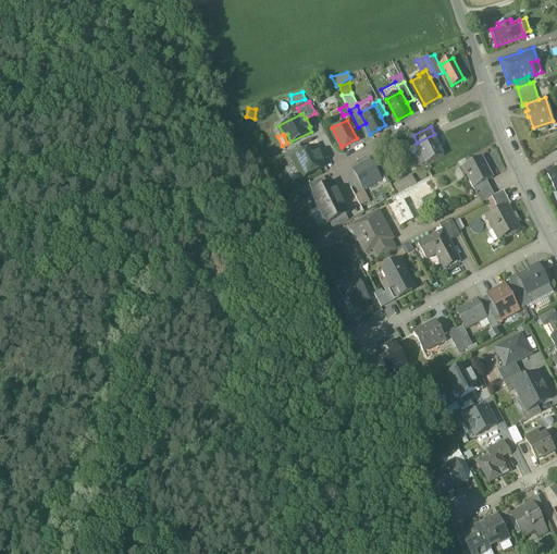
[(425,161),(426,162),(444,154),(434,134),(417,143),(420,149),(425,161)]
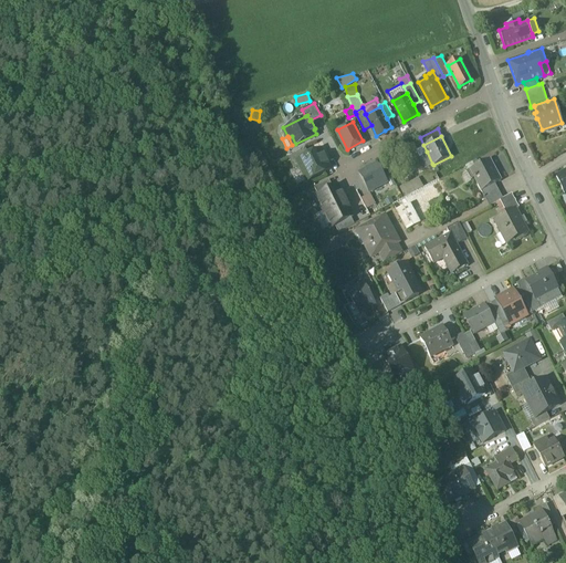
[(289,155),(294,166),(300,164),(297,159),(310,153),(306,145),(289,155)]
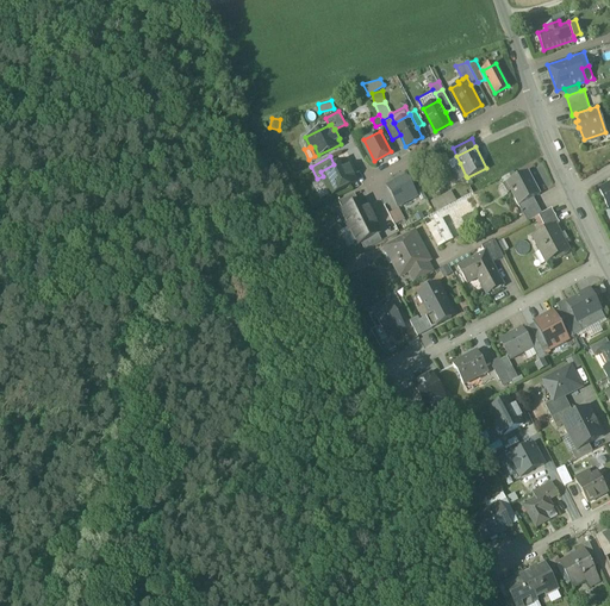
[(460,163),(456,156),(447,160),(452,168),(460,163)]
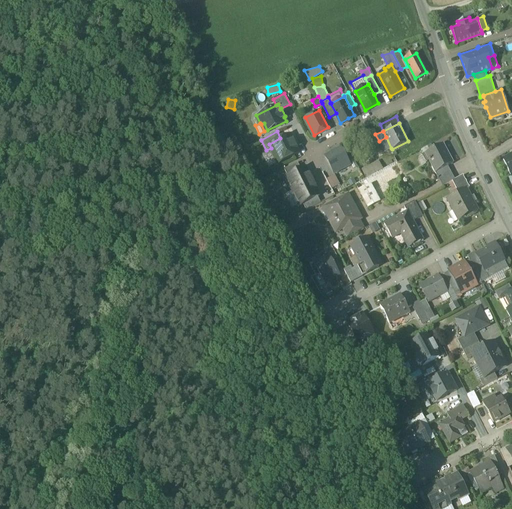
[(271,148),(275,156),(283,158),(299,150),(290,133),(280,138),(269,144),(271,148)]
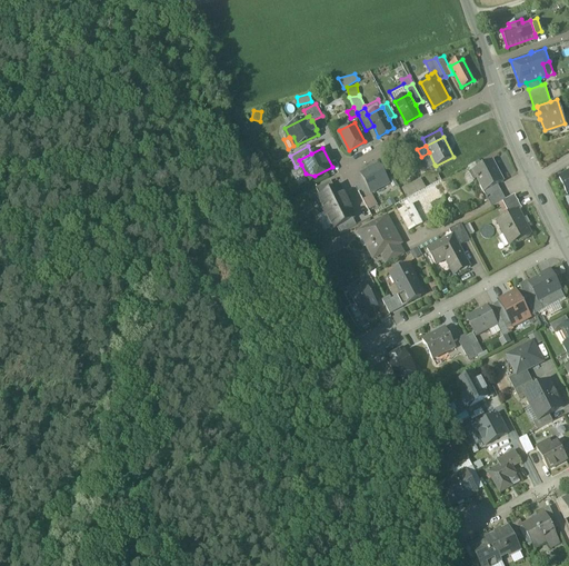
[(419,158),(425,169),(435,165),(429,152),(421,157),(419,158)]
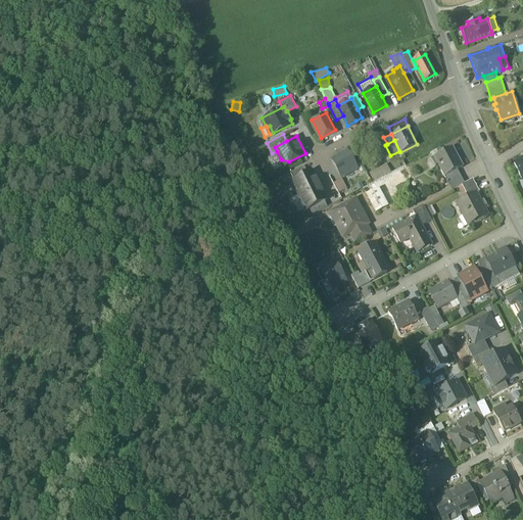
[(444,174),(446,176),(459,170),(458,168),(463,164),(459,155),(458,156),(455,150),(456,150),(453,144),(434,153),(438,161),(444,174)]
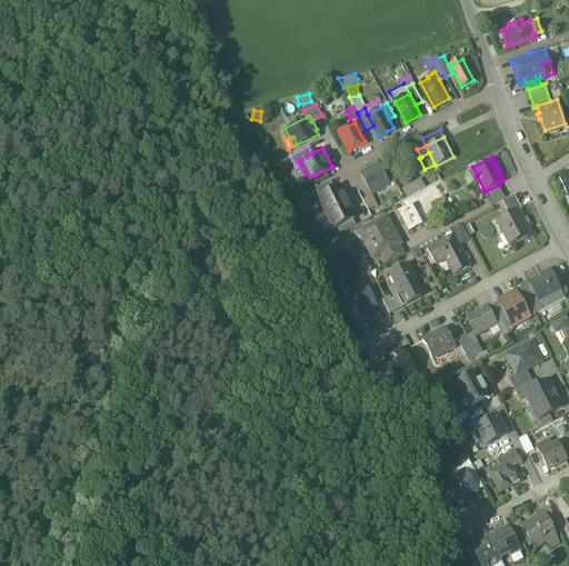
[(361,171),(370,189),(388,180),(379,162),(361,171)]
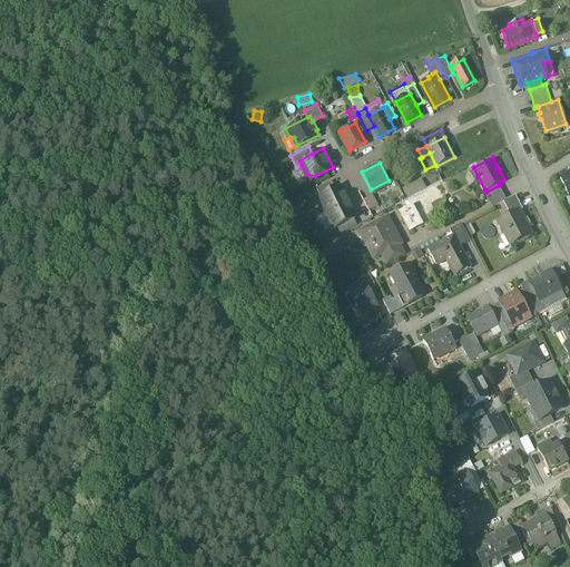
[(302,165),(296,167),(292,169),(300,185),(308,179),(306,174),(302,165)]
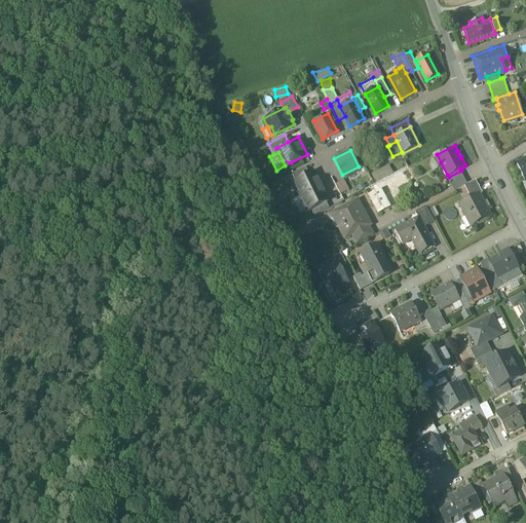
[(441,162),(437,154),(434,156),(435,157),(429,159),(433,166),(441,162)]
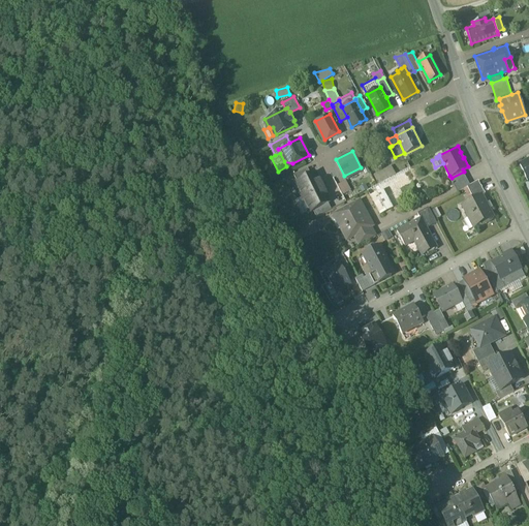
[(520,162),(528,180),(528,157),(527,158),(528,159),(520,162)]
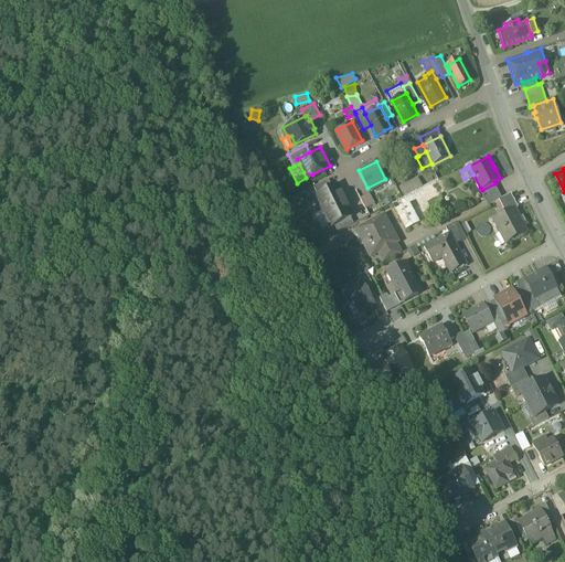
[(398,184),(404,194),(423,184),(417,173),(398,184)]
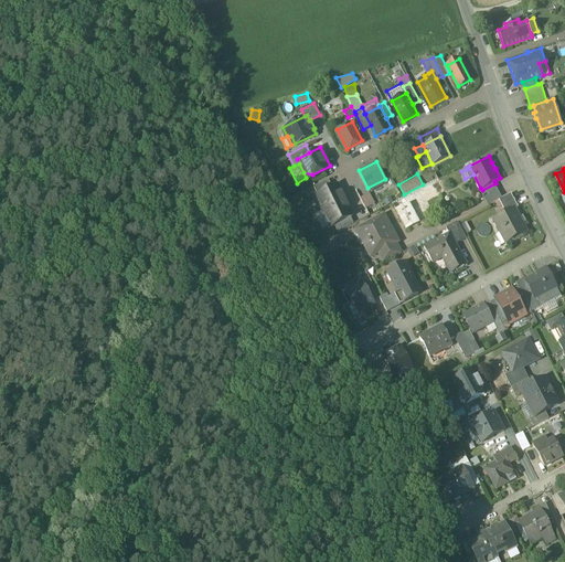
[(438,176),(433,179),(439,191),(445,189),(438,176)]
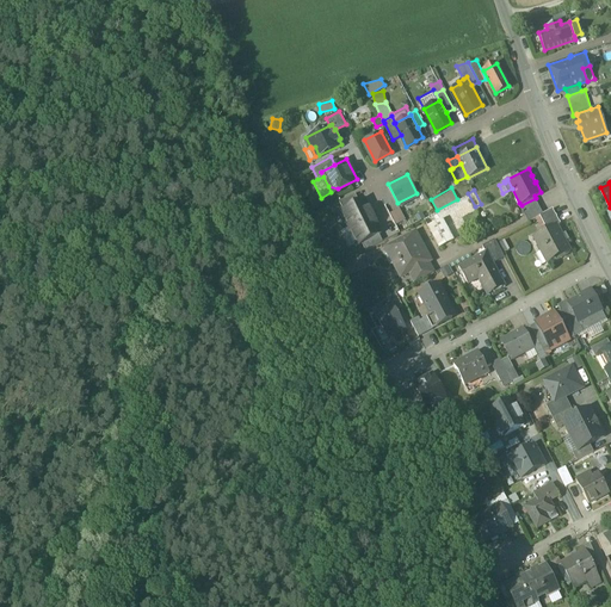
[(339,199),(344,208),(359,200),(355,191),(339,199)]
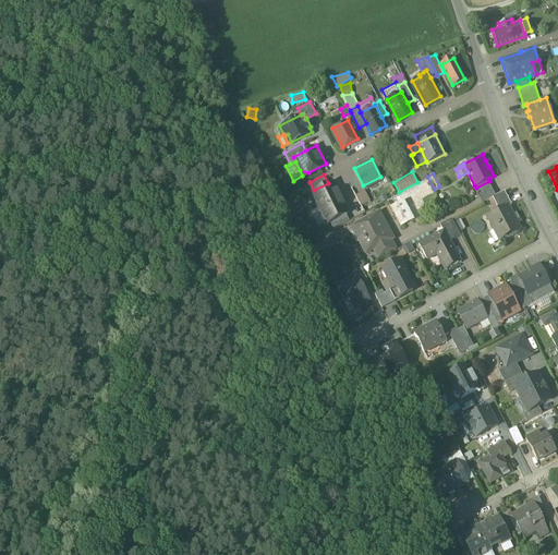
[(387,198),(401,224),(426,210),(420,197),(434,189),(427,177),(417,182),(399,192),(397,193),(391,196),(388,197),(387,198)]
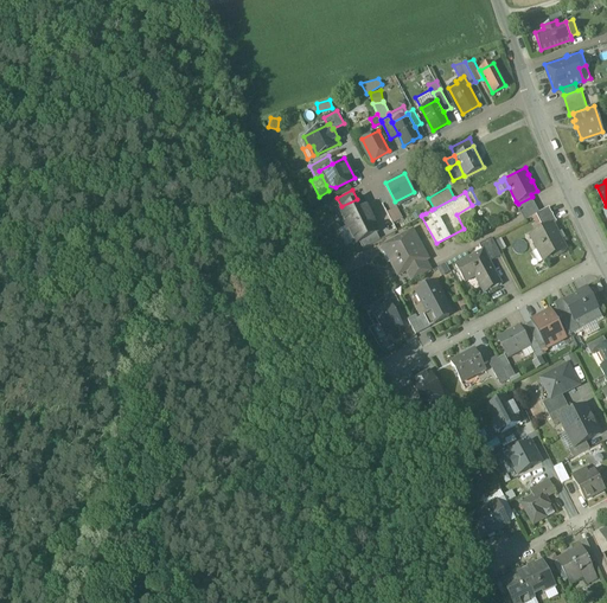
[(339,207),(346,223),(371,211),(366,203),(365,204),(362,197),(357,199),(342,206),(339,207)]
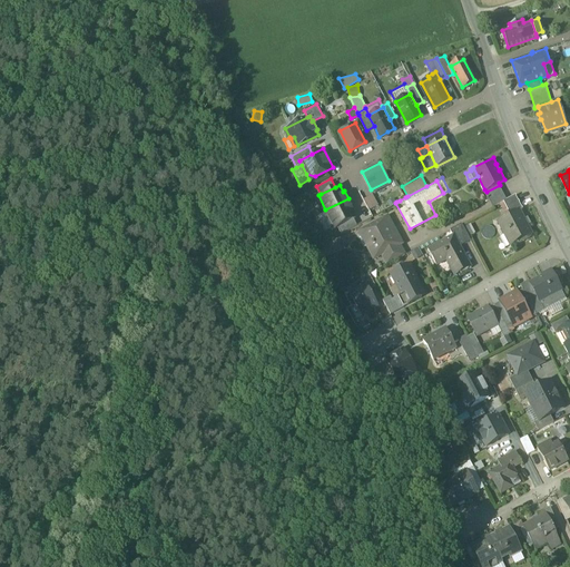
[(487,192),(490,198),(503,192),(500,185),(487,192)]
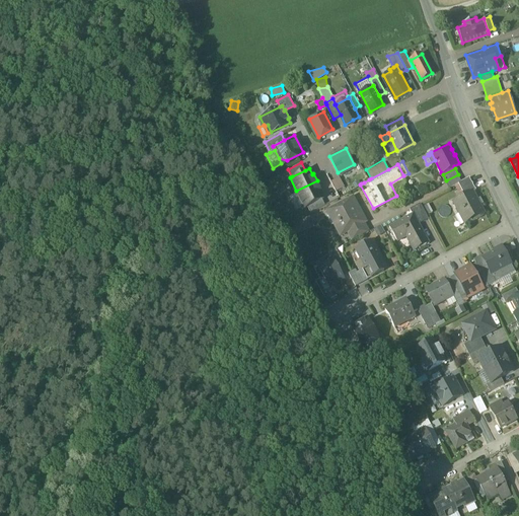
[(458,174),(446,180),(448,187),(458,181),(461,179),(458,174)]
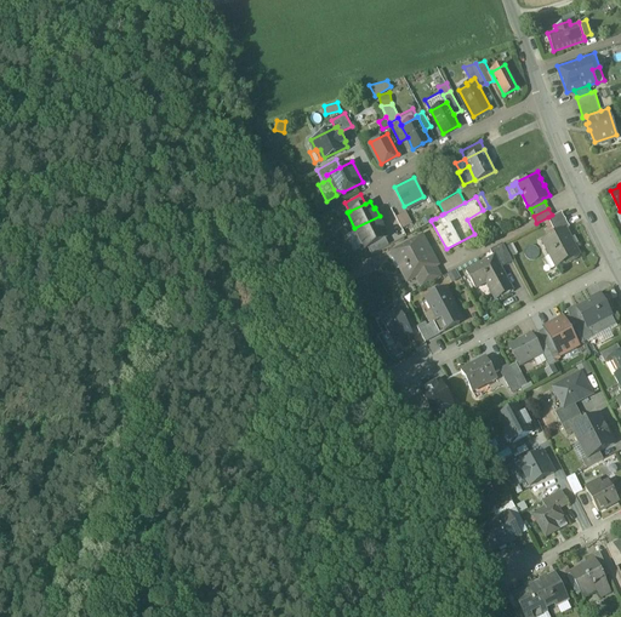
[(396,215),(403,226),(411,221),(405,210),(396,215)]
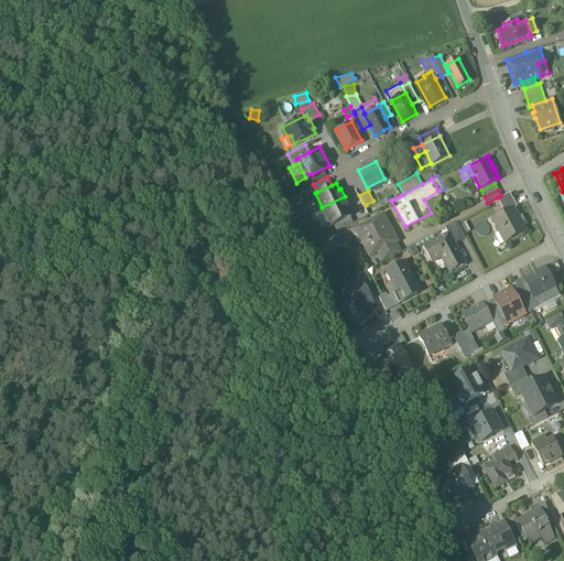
[(498,197),(505,209),(513,205),(517,204),(510,191),(503,194),(501,195),(498,197)]
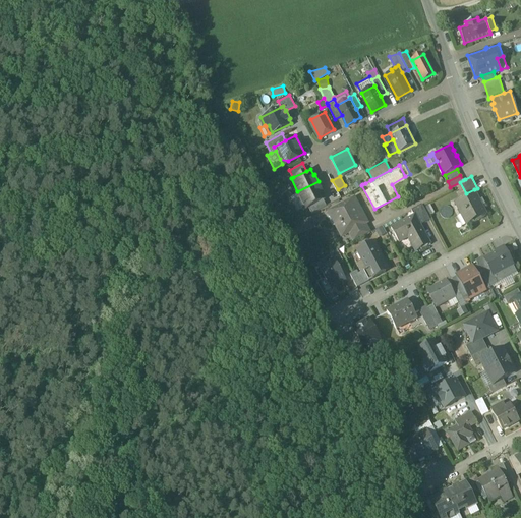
[(361,185),(362,184),(360,179),(353,182),(356,187),(361,185)]
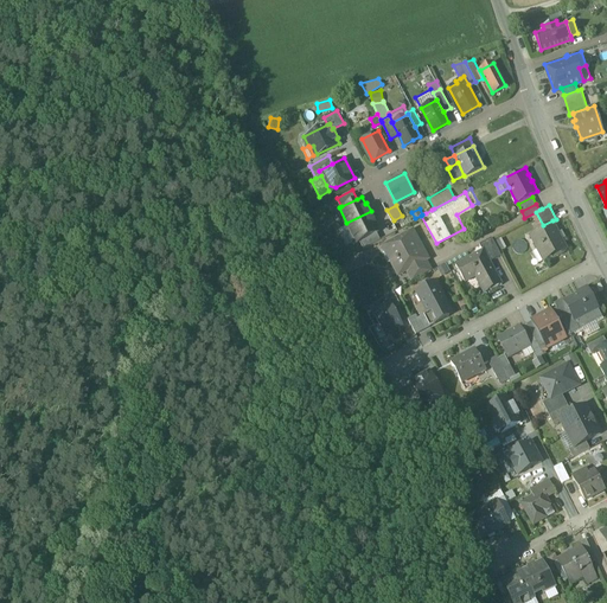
[(376,219),(371,211),(346,223),(356,241),(359,239),(376,230),(378,230),(374,220),(376,219)]
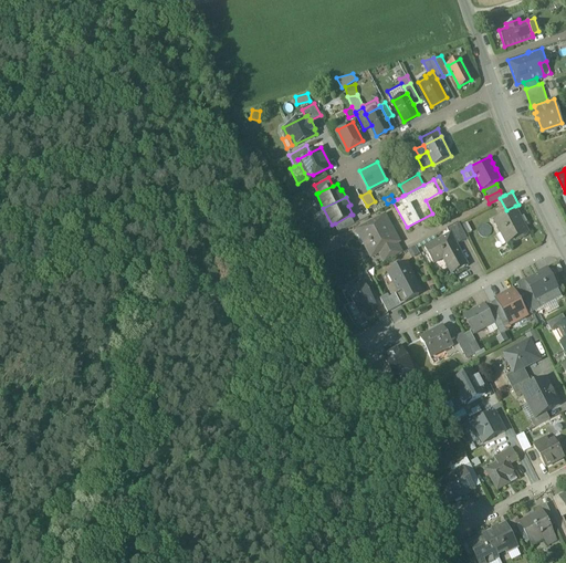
[(493,218),(506,242),(528,231),(515,206),(506,210),(493,218)]
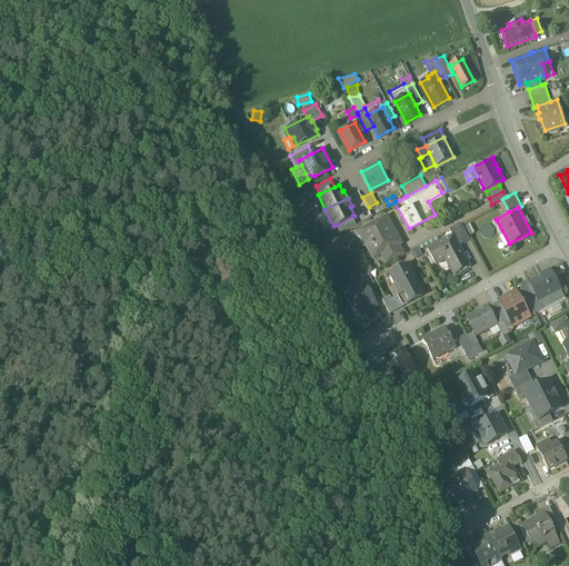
[(333,226),(325,209),(317,214),(326,230),(333,226)]
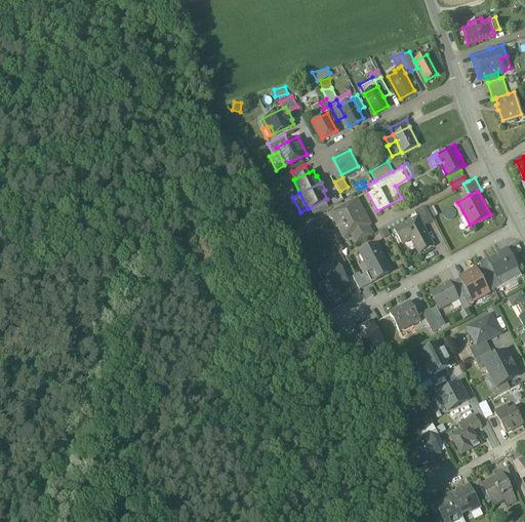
[(339,226),(345,236),(352,232),(367,224),(359,207),(361,206),(356,198),(335,209),(342,224),(339,226)]
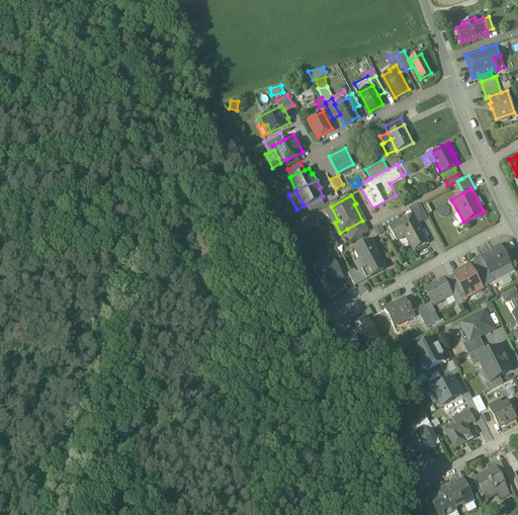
[(307,204),(310,210),(324,202),(321,196),(307,204)]
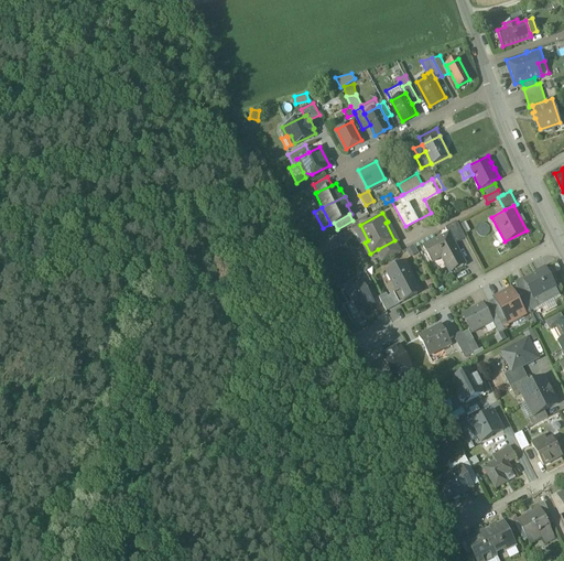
[(448,230),(454,240),(465,235),(456,219),(445,225),(447,230),(448,230)]
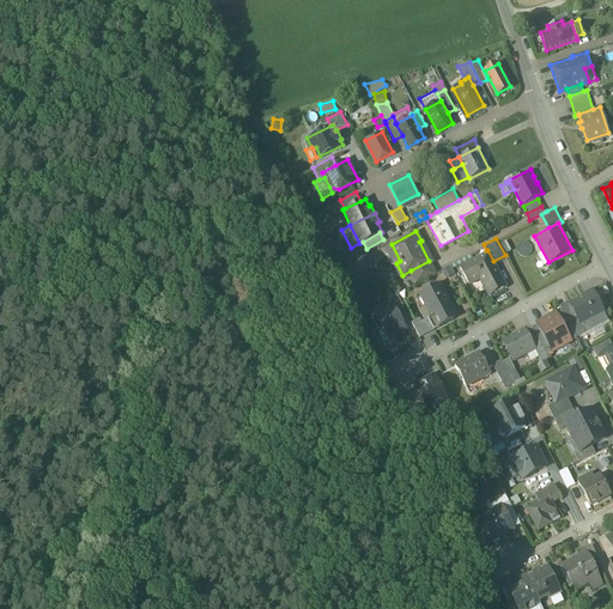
[(431,260),(422,241),(419,242),(429,261),(431,260)]
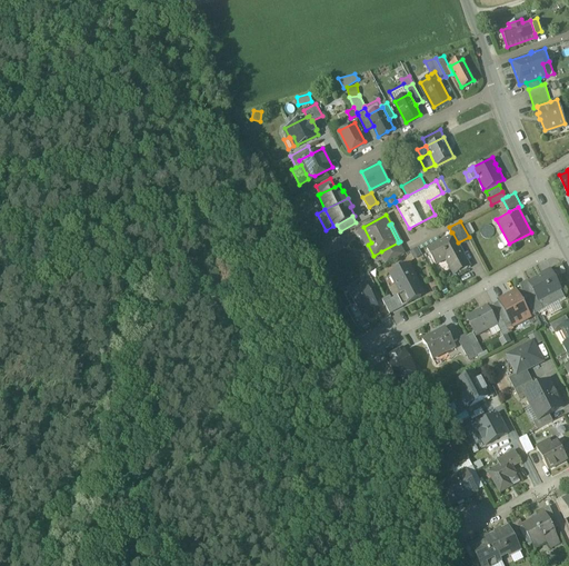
[(359,229),(368,245),(371,242),(363,227),(359,229)]
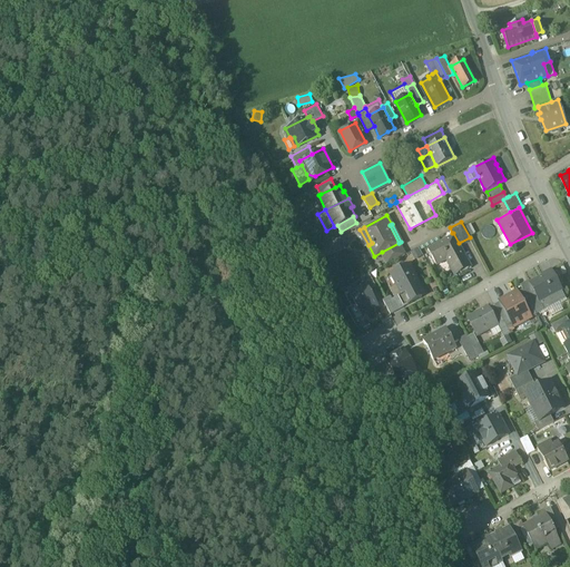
[(446,257),(454,272),(459,269),(461,271),(471,265),(459,243),(453,233),(452,233),(426,247),(435,263),(446,257)]
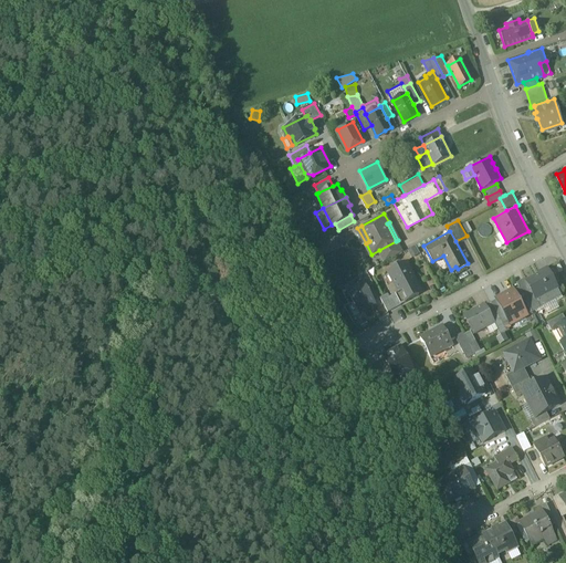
[(379,250),(384,260),(401,250),(396,241),(379,250)]
